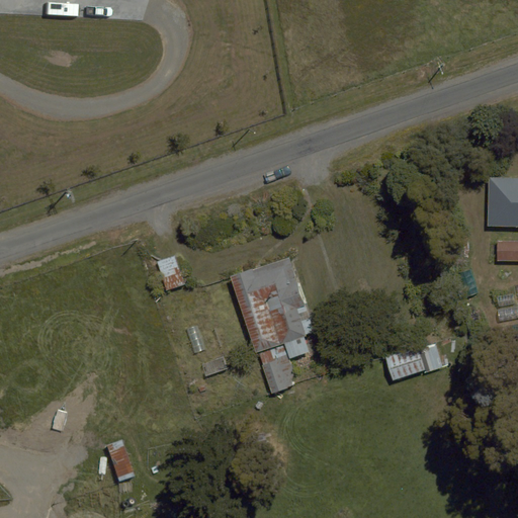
[(517,177),(491,176),(488,228),(517,229),(517,177)]
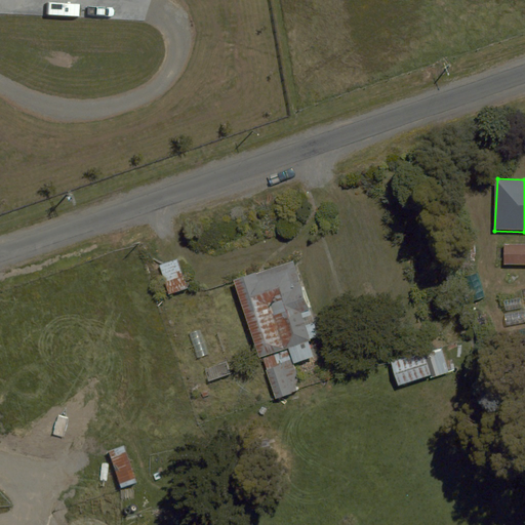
[(524,241),(506,241),(505,267),(524,267),(524,241)]
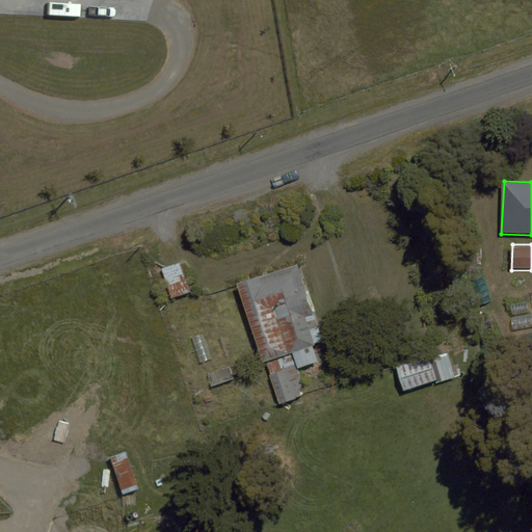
[(181,261),(161,267),(173,299),(192,292),(181,261)]
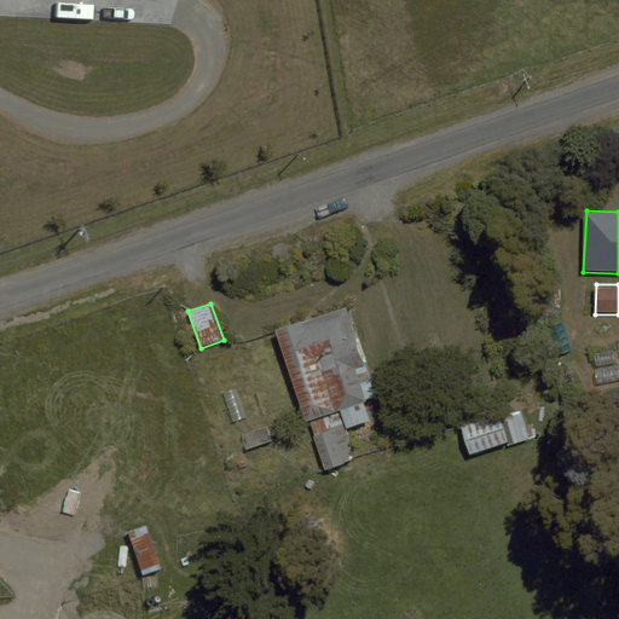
[(369,405),(383,401),(354,308),(278,333),(324,478),(386,458),(369,405)]
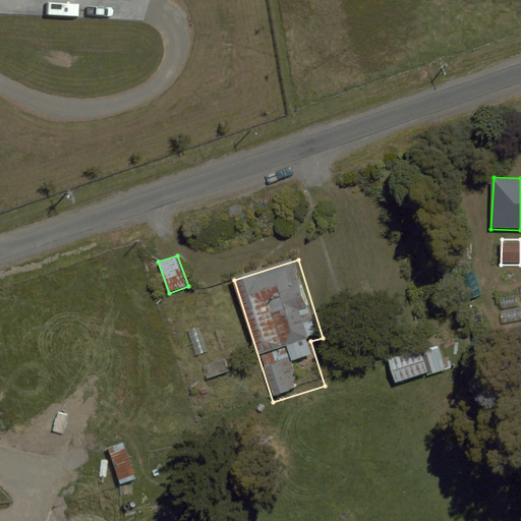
[(407,364),(406,354),(388,358),(394,386),(431,378),(428,359),(407,364)]
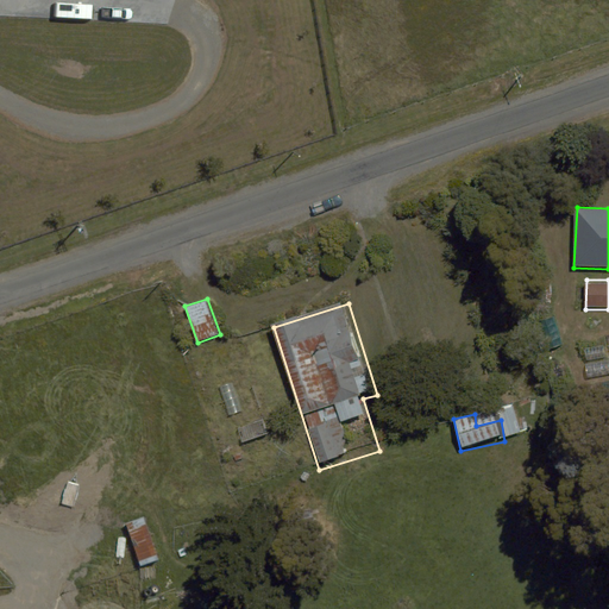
[(263,419),(237,429),(244,444),(269,432),(263,419)]
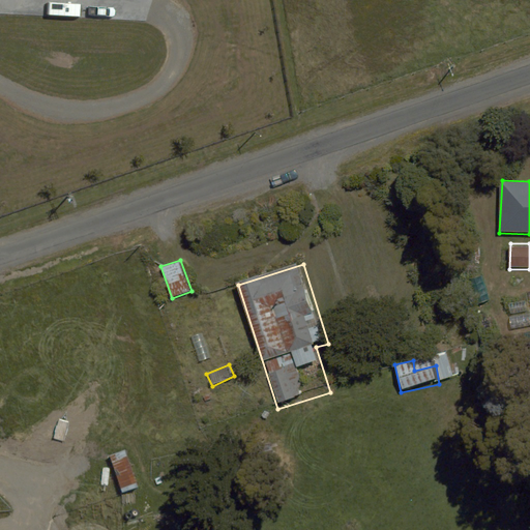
[(126,449),(107,458),(121,494),(141,486),(126,449)]
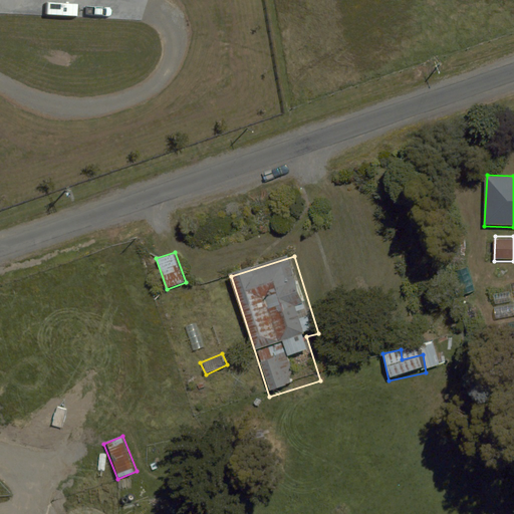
All buildings are outlined.
